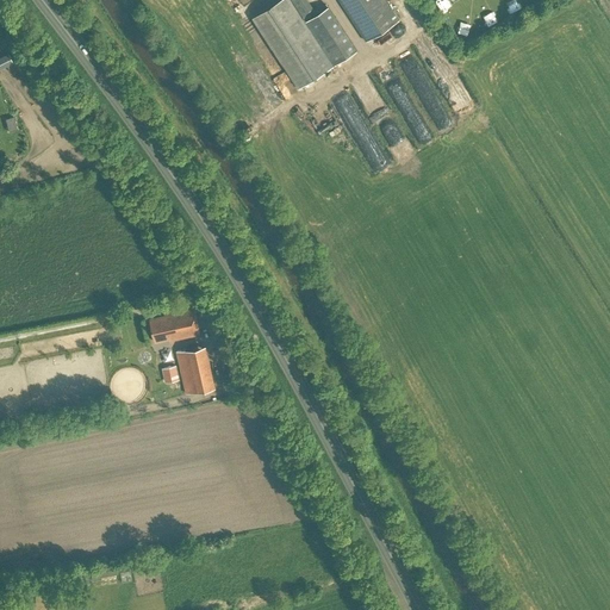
[(281,0),(254,18),(299,89),(334,67),(290,0),(281,0)]
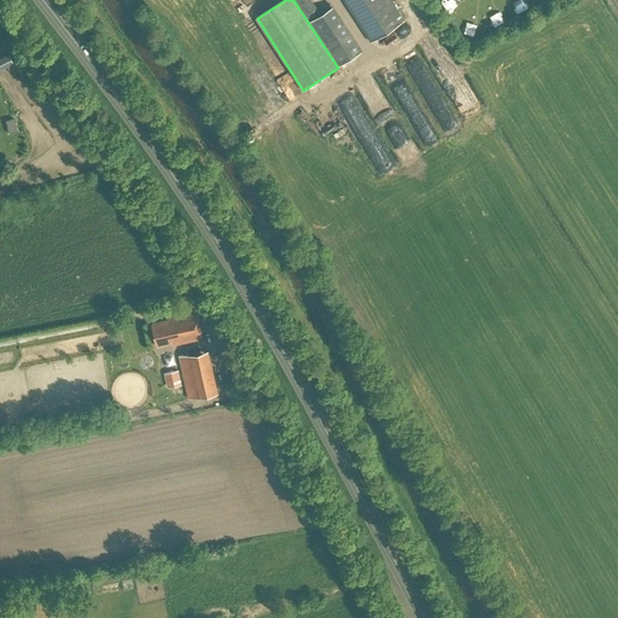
[(343,0),(372,44),(406,22),(391,0),(343,0)]
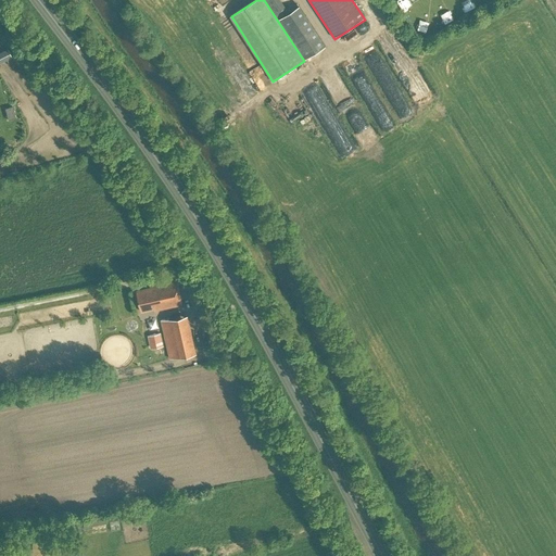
[(405,12),(416,4),(413,0),(401,0),(399,2),(405,12)]
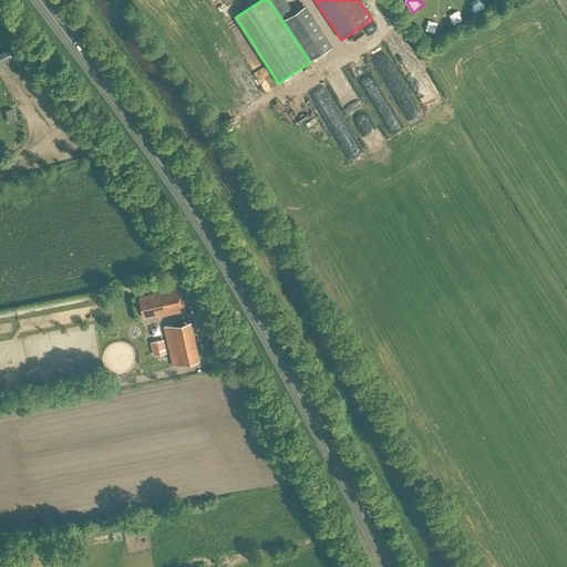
[(308,12),(290,24),(310,53),(328,41),(308,12)]
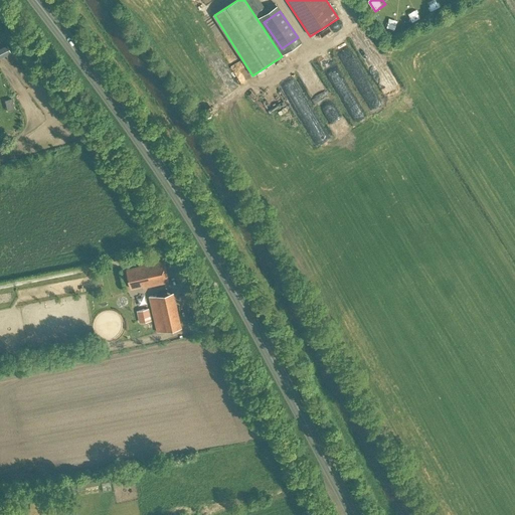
[(7,43),(0,45),(0,56),(11,52),(7,43)]
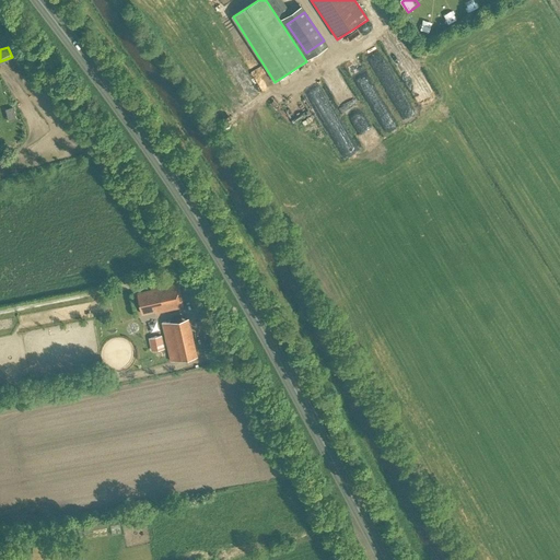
[(335,93),(361,136),(373,128),(347,85),(335,93)]
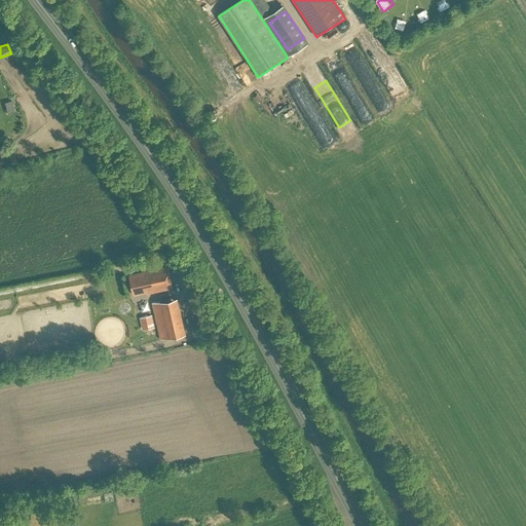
[(143,272),(129,275),(134,295),(146,293),(147,295),(173,289),(166,264),(144,269),(143,272)]
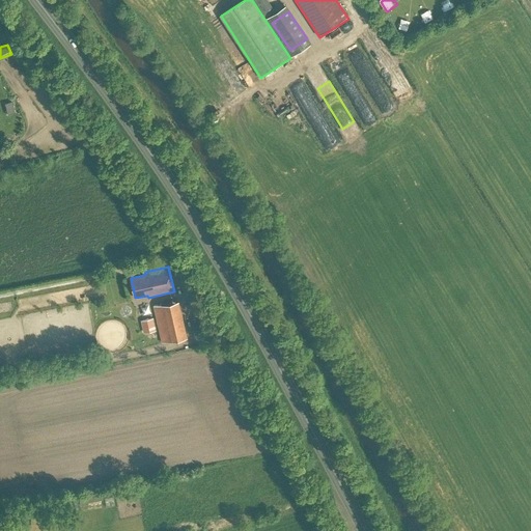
[(179,301),(154,307),(162,343),(188,337),(179,301)]
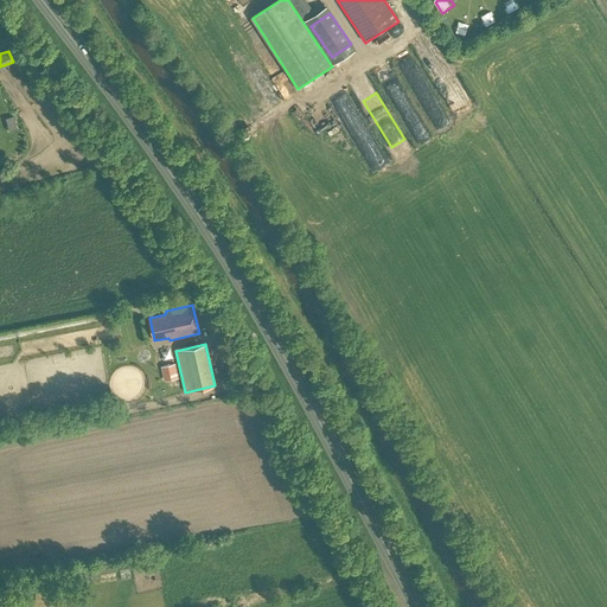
[(164,379),(179,377),(177,362),(161,364),(164,379)]
